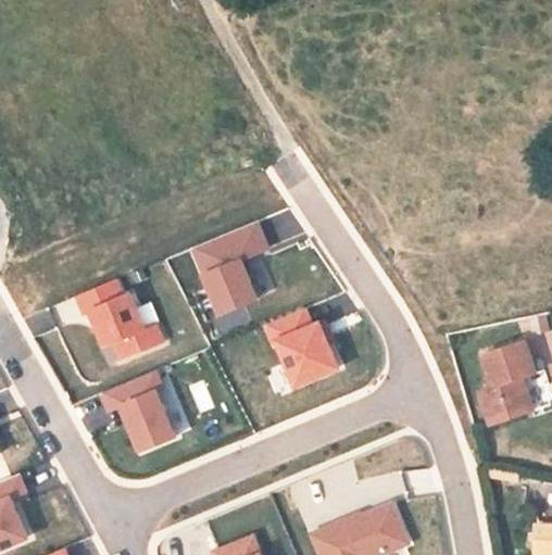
[(255,222),(186,249),(215,323),(260,306),(241,257),(266,249),(255,222)]
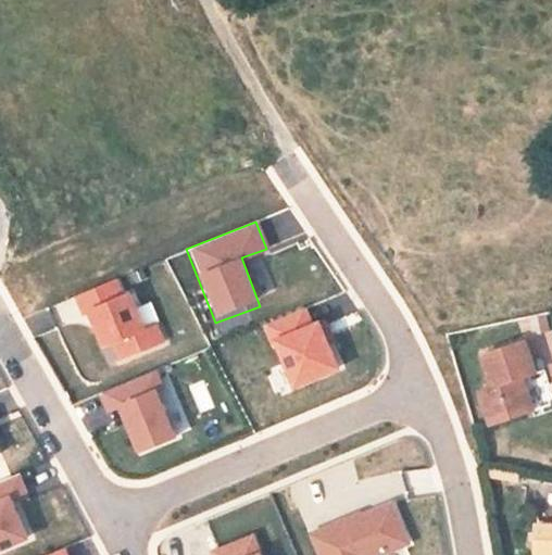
[(115,276),(72,293),(80,315),(87,312),(102,349),(111,345),(116,360),(162,341),(157,327),(147,331),(129,290),(122,293),(115,276)]
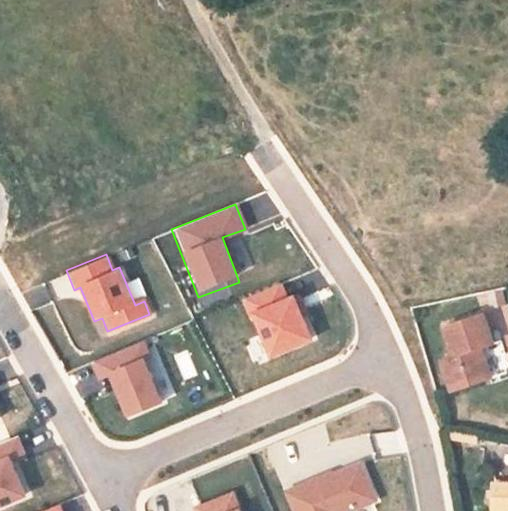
[(280,282),(239,298),(246,316),(251,314),(269,359),(313,341),(293,293),(286,296),(280,282)]
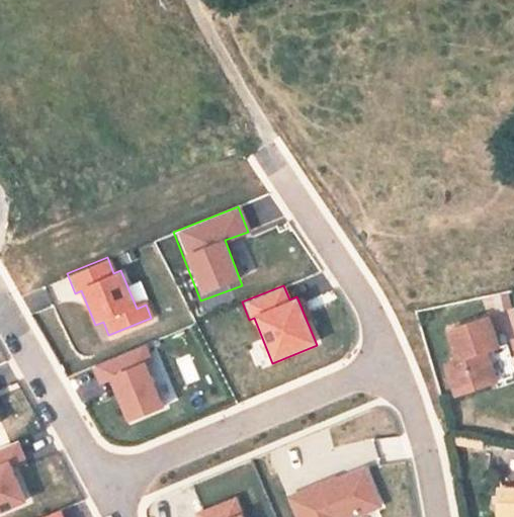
[(491,315),(498,343),(513,339),(513,310),(513,309),(491,315)]
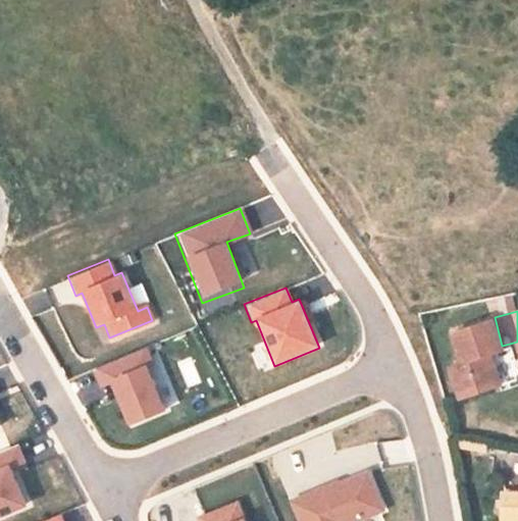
[(446,366),(457,399),(497,384),(486,354),(499,349),(488,318),(449,332),(459,361),(446,366)]
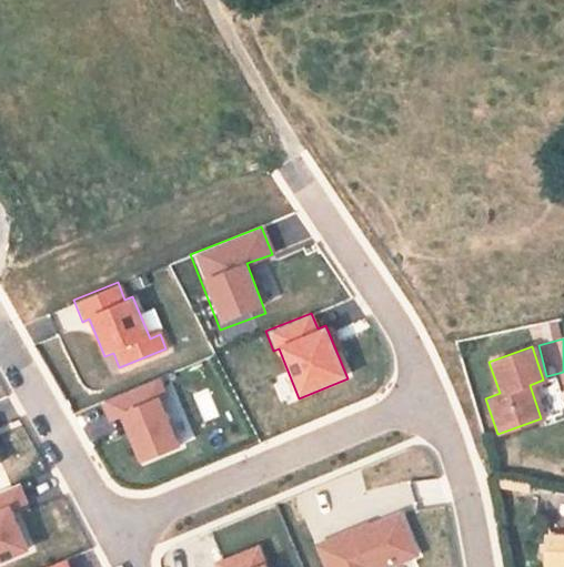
[(167,394),(159,375),(100,400),(109,422),(119,417),(138,464),(180,446),(160,396),(167,394)]
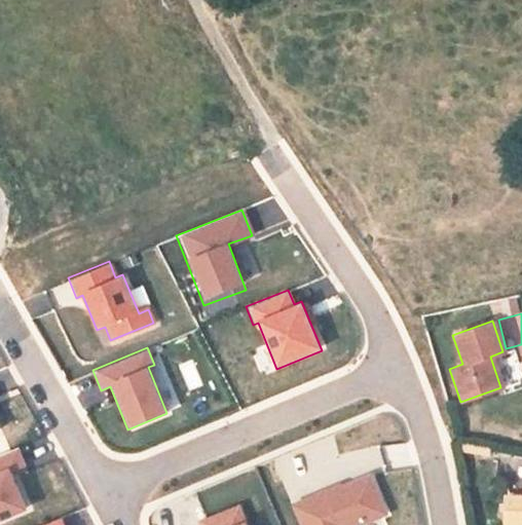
[(485,455),(486,447),(460,443),(459,450),(485,455)]
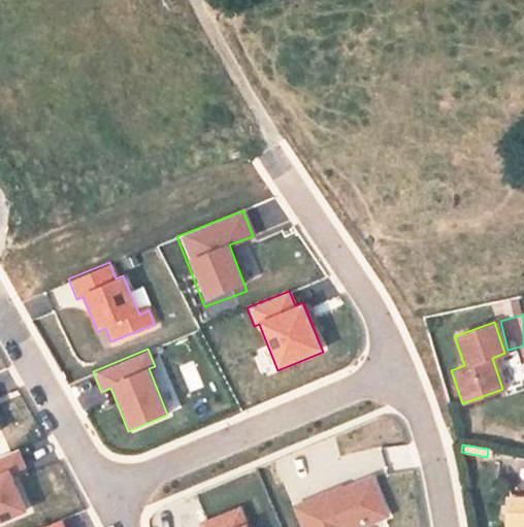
[(22,464),(17,451),(0,457),(0,523),(26,513),(8,469),(22,464)]
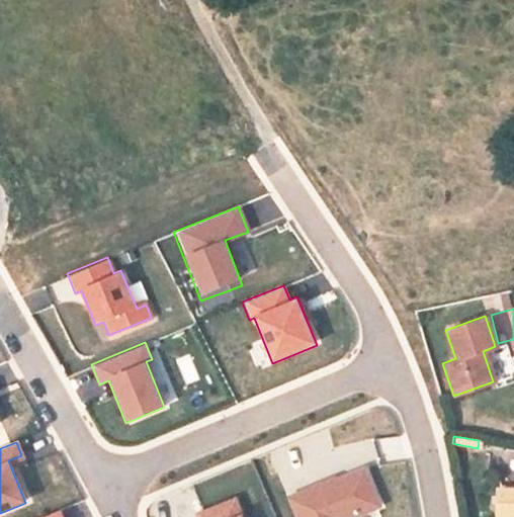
[(365,465),(288,497),(295,516),(358,516),(382,508),(365,465)]
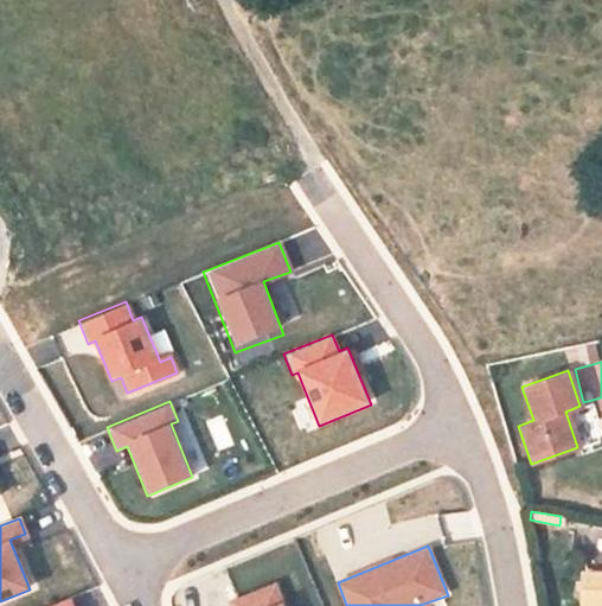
[(601,605),(601,573),(582,573),(581,605),(601,605)]
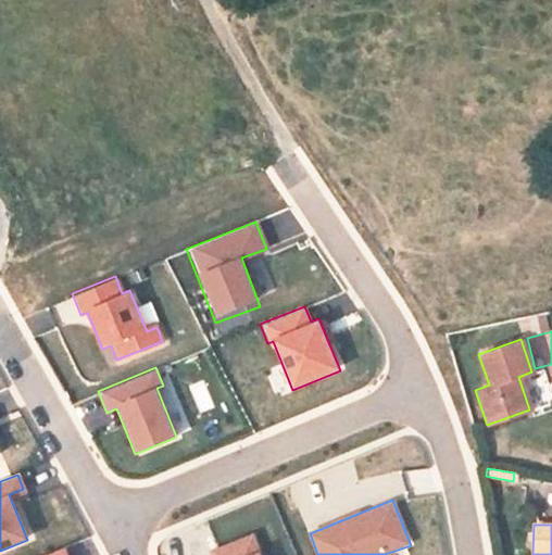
[(261,554),(252,533),(208,552),(208,554),(261,554)]
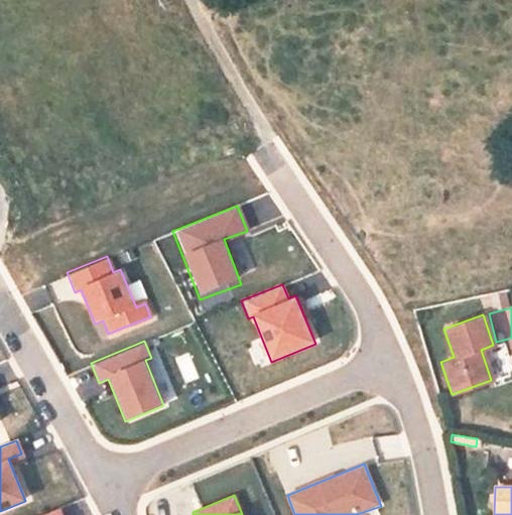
[(62,514),(59,506),(37,514),(62,514)]
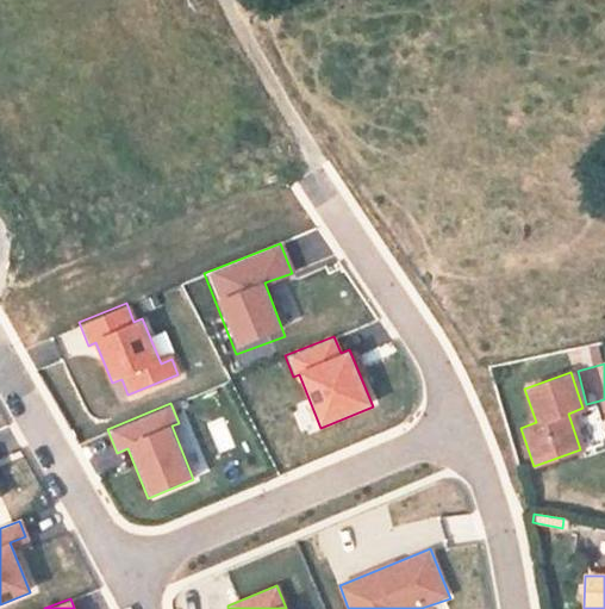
All buildings are outlined.
